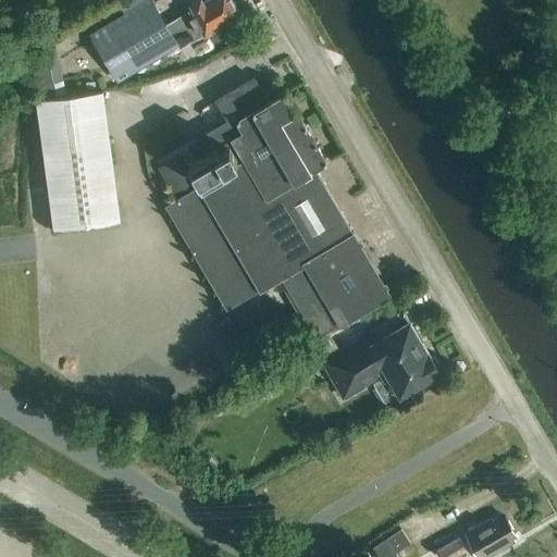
[(141,0),(89,32),(119,79),(177,45),(166,26),(150,0),(141,0)]
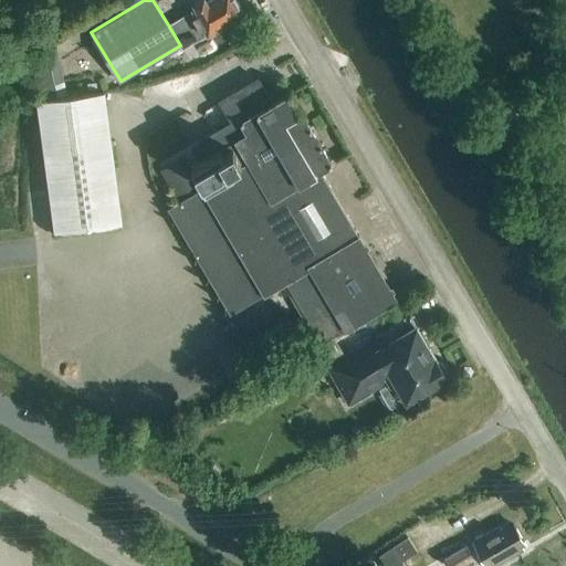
[(201,0),(195,4),(197,8),(169,27),(180,45),(182,48),(206,34),(207,35),(242,14),(233,0),(210,0),(206,3),(203,0),(201,0)]
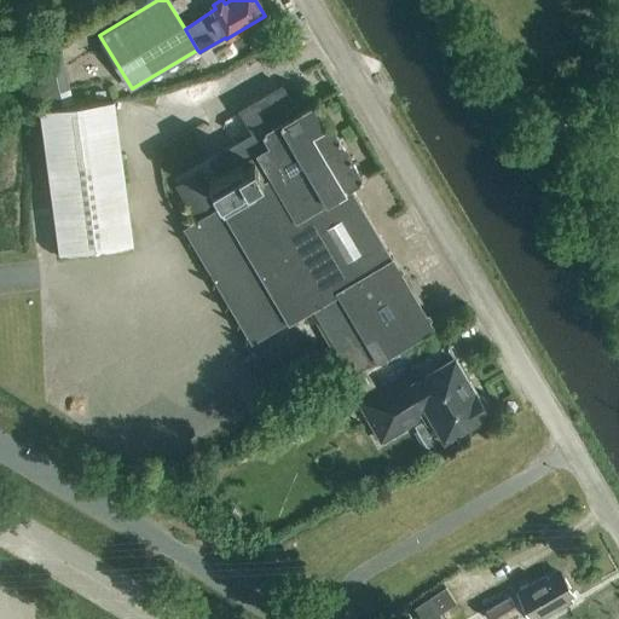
[(46,92),(76,86),(68,44),(38,50),(46,92)]
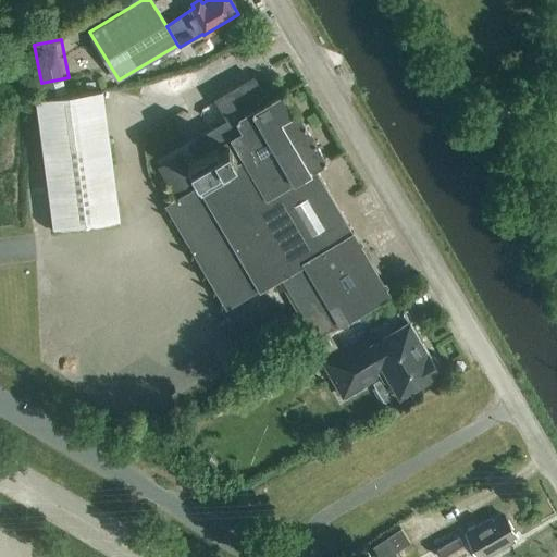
[(186,144),(195,159),(188,162),(201,184),(198,186),(164,206),(226,310),(259,291),(272,283),(279,293),(284,289),(298,312),(295,314),(298,319),(295,321),(307,342),(388,294),(353,232),(353,233),(314,169),(326,162),(285,90),(267,101),(254,77),(215,99),(227,120),(186,144)]
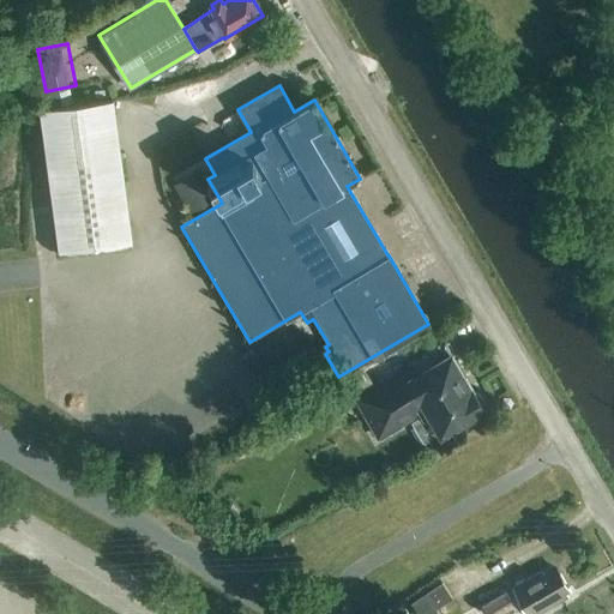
[(112,102),(40,112),(59,252),(131,242),(112,102)]
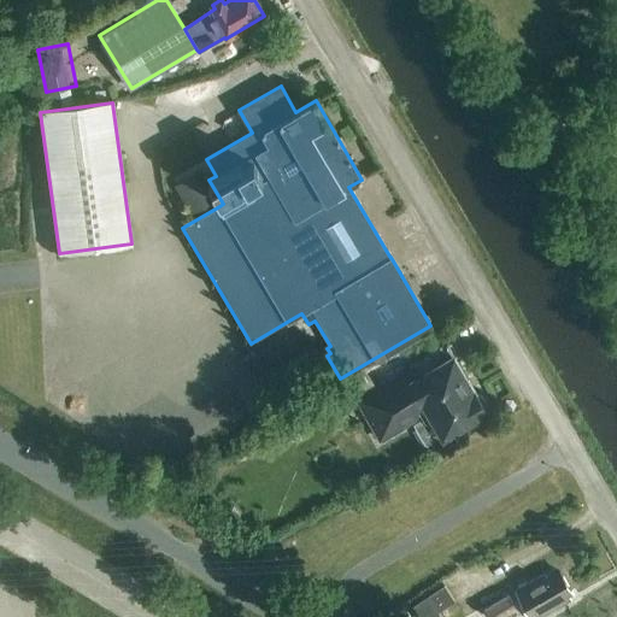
[(219,204),(200,171),(174,186),(193,219),(219,204)]
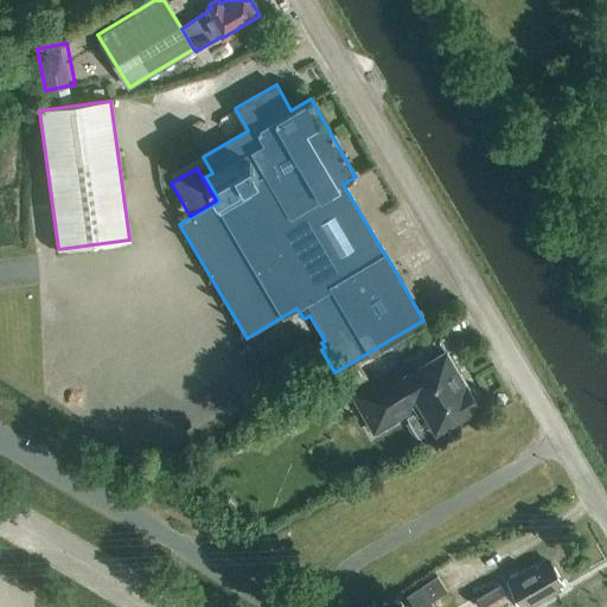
[(249,374),(263,397),(320,363),(307,339),(249,374)]
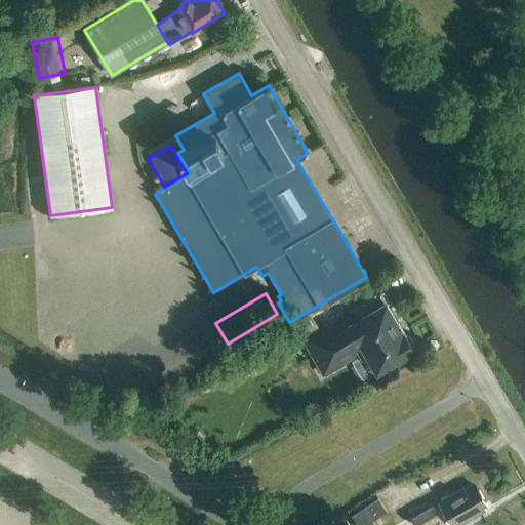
[(407,335),(402,334),(384,304),(376,308),(372,300),(309,338),(328,371),(362,351),(374,372),(411,350),(410,348),(411,342),(407,335)]
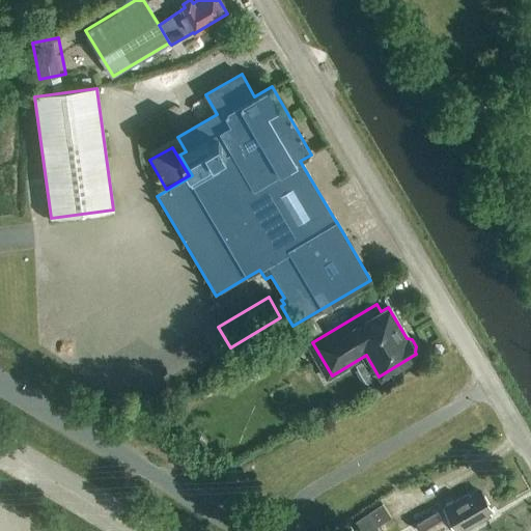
[(290,345),(292,348),(317,333),(318,335),(323,332),(313,317),(284,334),(290,345)]
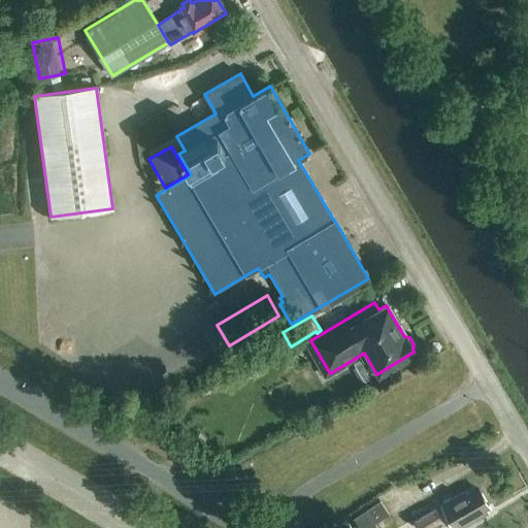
[(289,343),(283,332),(270,339),(276,351),(289,343)]
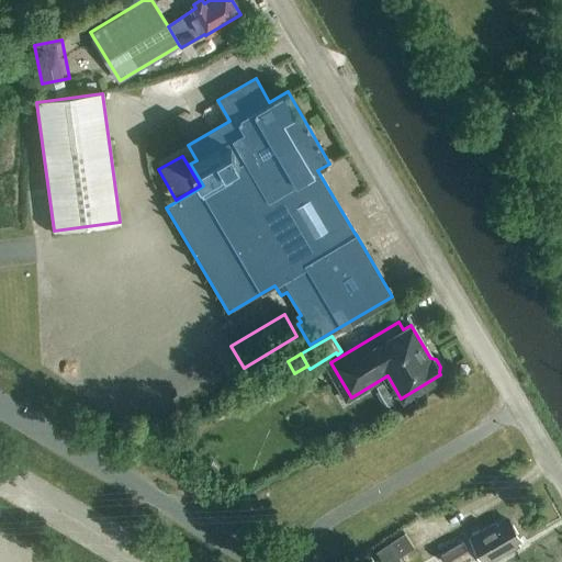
[(471,539),(484,561),(492,561),(518,547),(516,542),(520,540),(508,519),(496,527),(494,525),(471,539)]
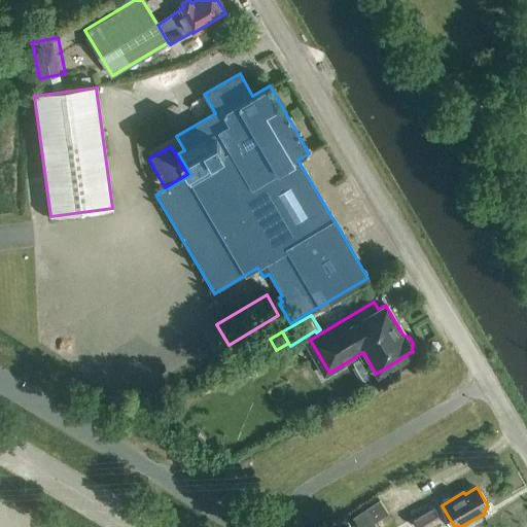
[(433,510),(413,521),(415,526),(425,526),(440,519),(433,510)]
